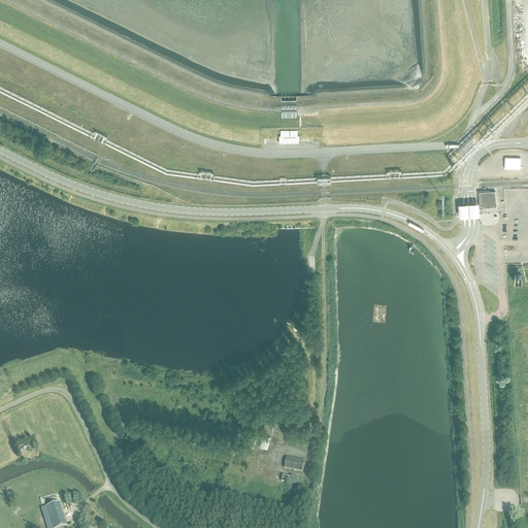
[(281,136),(279,136),(279,138),(279,141),(279,142),(299,143),(299,142),(299,138),(299,136),(298,136),(297,130),(281,131),(281,133),(281,134),(281,136)]
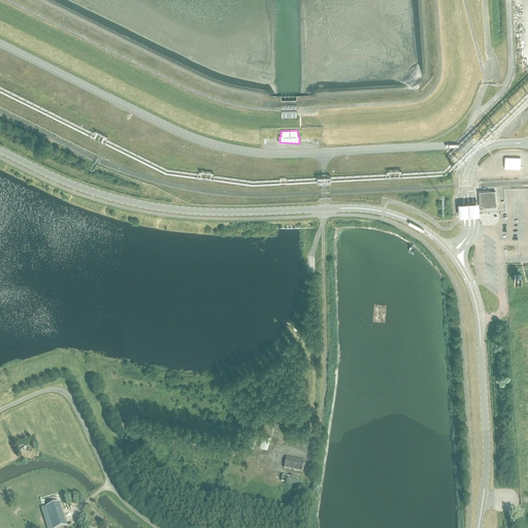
[(483,206),(483,208),(496,207),(495,191),(480,192),(481,206),(483,206)]
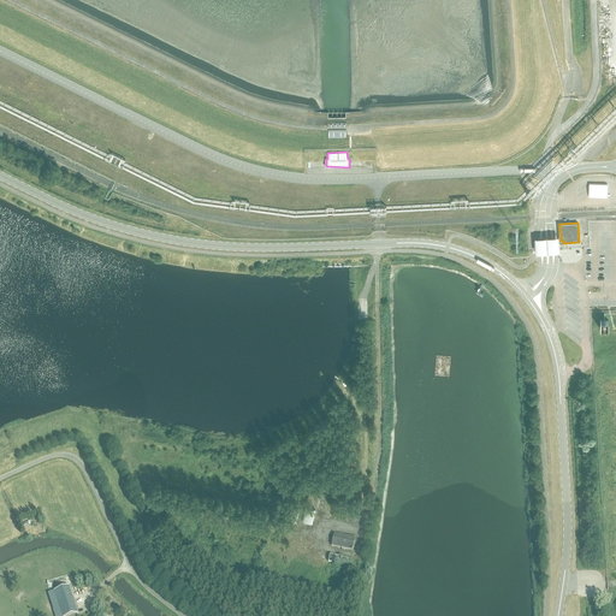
[(306,508),(303,521),(313,523),(315,509),(306,508)]
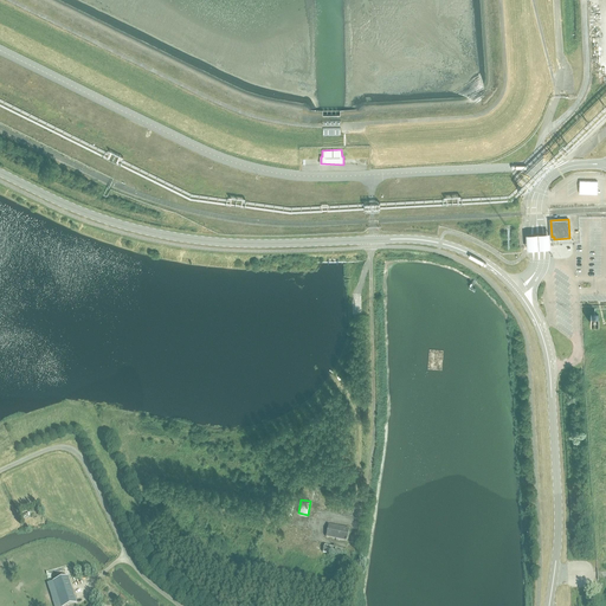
[(327,537),(347,542),(349,530),(329,526),(327,537)]
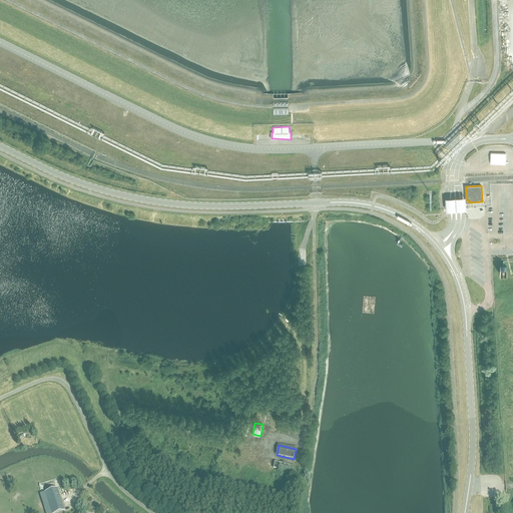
[(291,466),(275,462),(274,468),(289,471),(291,466)]
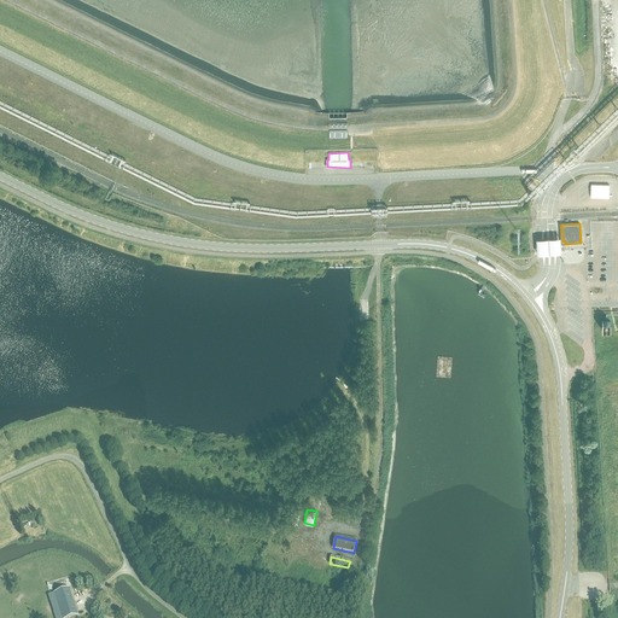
[(70,617),(77,616),(69,588),(53,593),(60,617),(70,617)]
